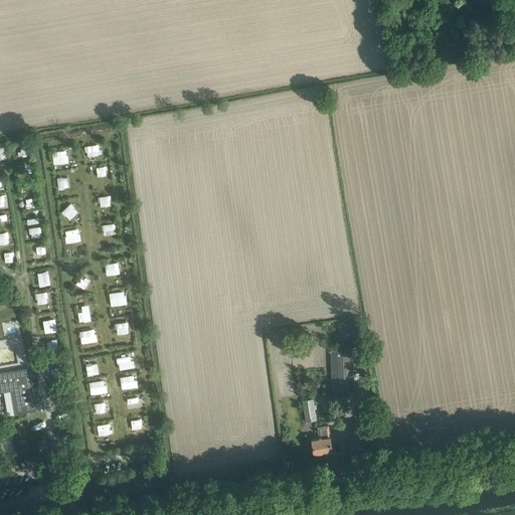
[(87,145),(88,156),(101,155),(100,144),(87,145)]
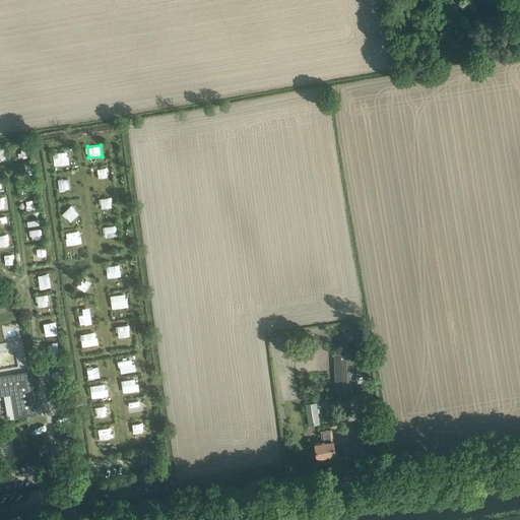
[(70,165),(69,150),(55,150),(55,165),(70,165)]
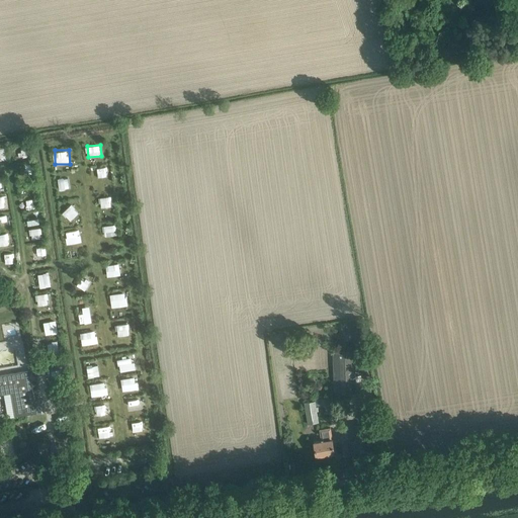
[(98,167),(98,177),(108,177),(107,166),(98,167)]
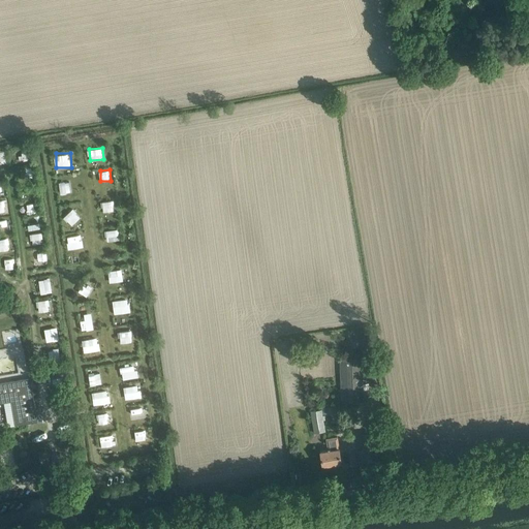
[(115,211),(115,199),(103,200),(104,212),(115,211)]
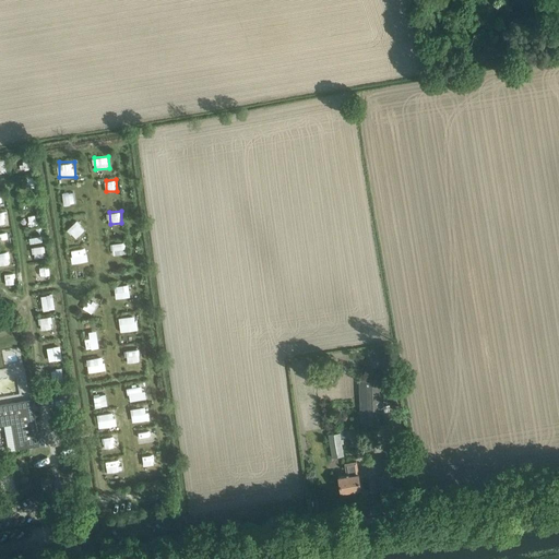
[(76,237),(84,229),(76,222),(69,229),(76,237)]
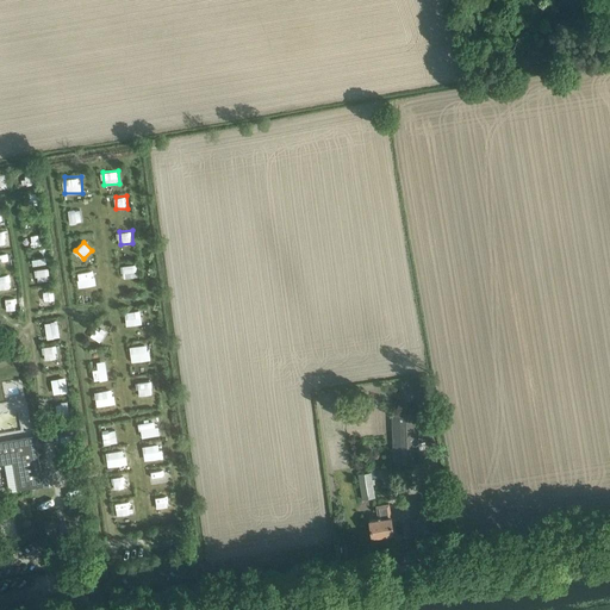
[(138,263),(123,265),(124,278),(138,277),(138,263)]
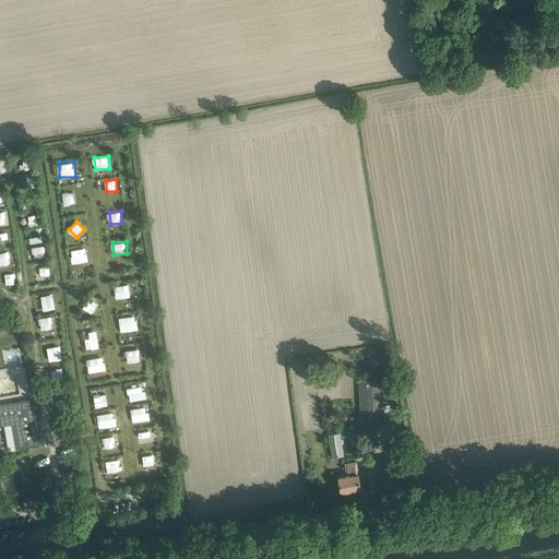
[(34,258),(47,258),(46,245),(34,245),(34,258)]
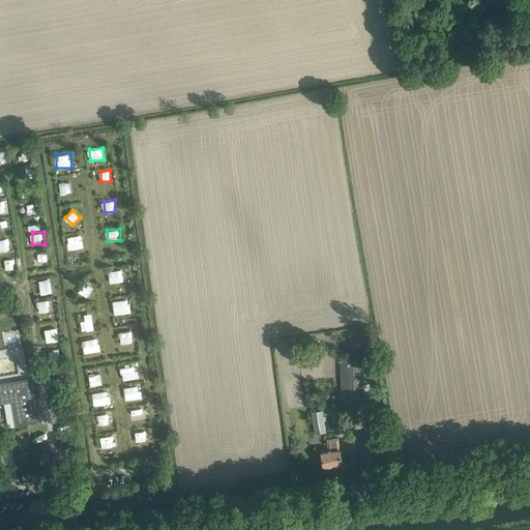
[(82,234),(67,236),(69,248),(84,246),(82,234)]
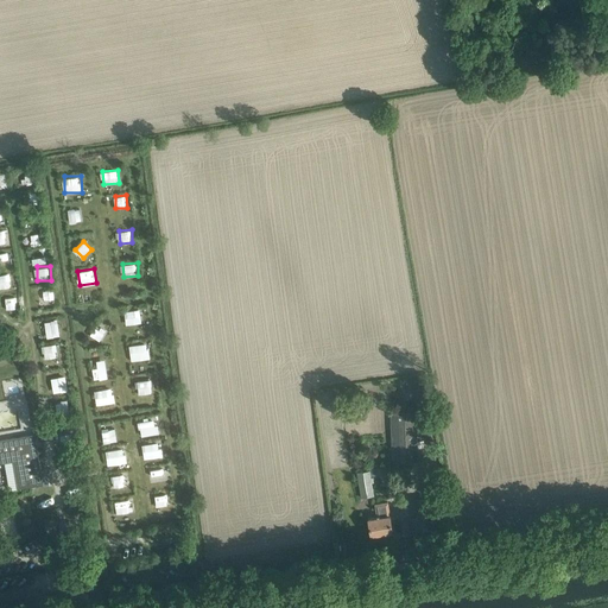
[(13,279),(4,279),(4,291),(13,290),(13,279)]
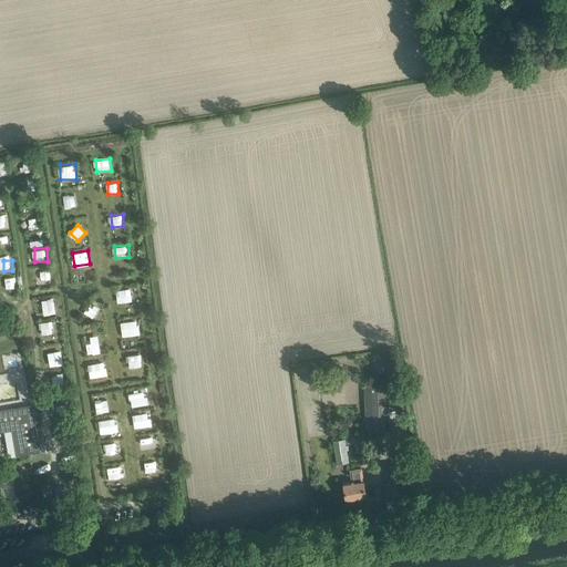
[(50,268),(37,269),(39,285),(52,282),(50,268)]
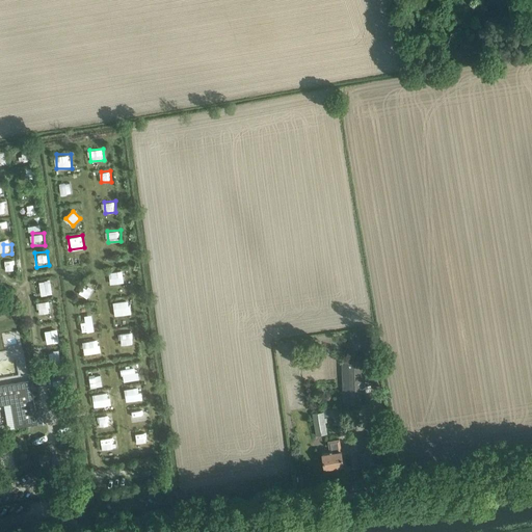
[(5,260),(6,268),(15,268),(14,260),(5,260)]
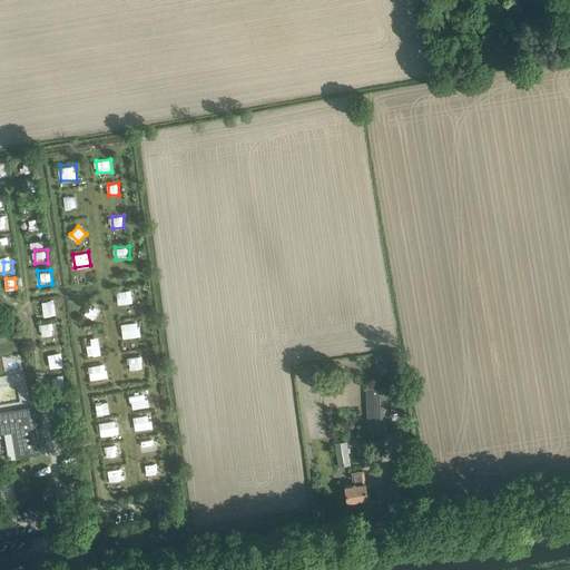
[(117,290),(119,304),(134,302),(133,288),(117,290)]
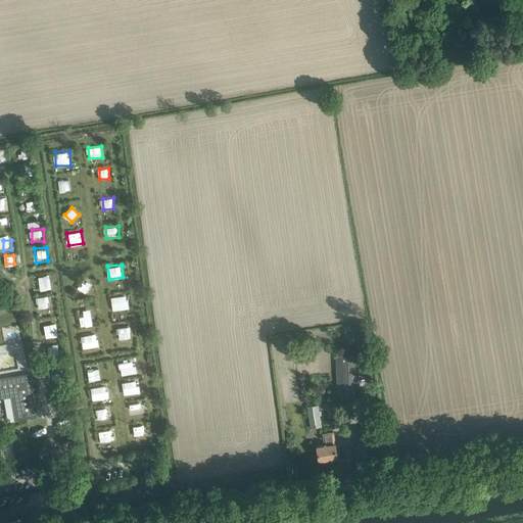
[(51,274),(40,276),(41,290),(53,288),(51,274)]
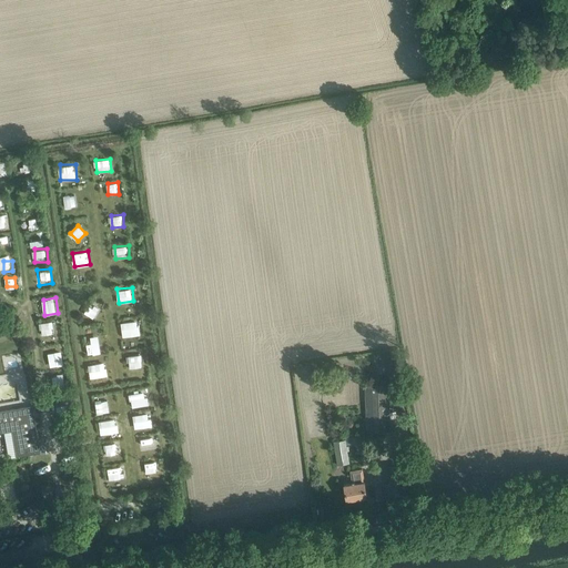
[(102,308),(92,303),(88,313),(97,317),(102,308)]
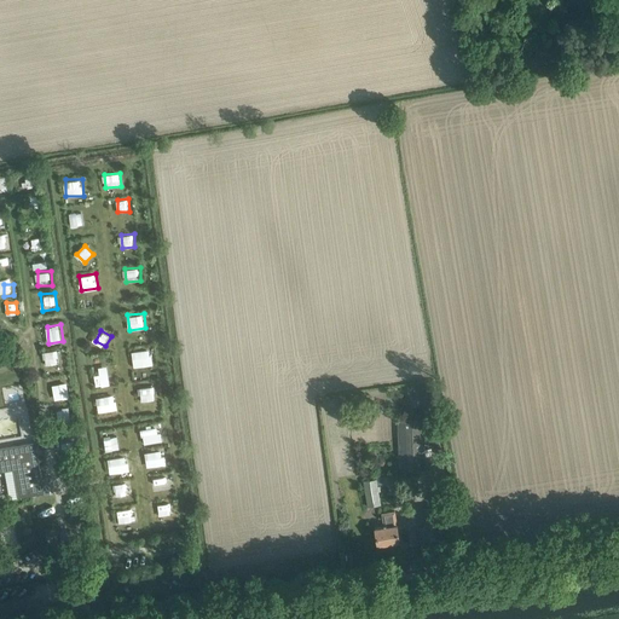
[(152,348),(133,350),(134,366),(154,365),(152,348)]
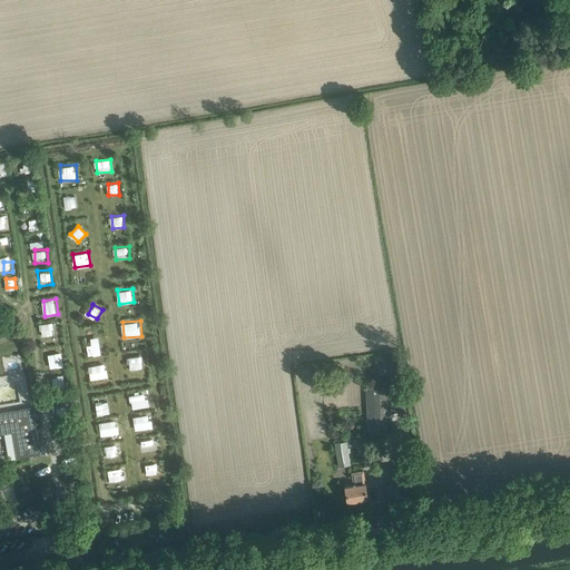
[(53,322),(40,322),(41,335),(55,334),(53,322)]
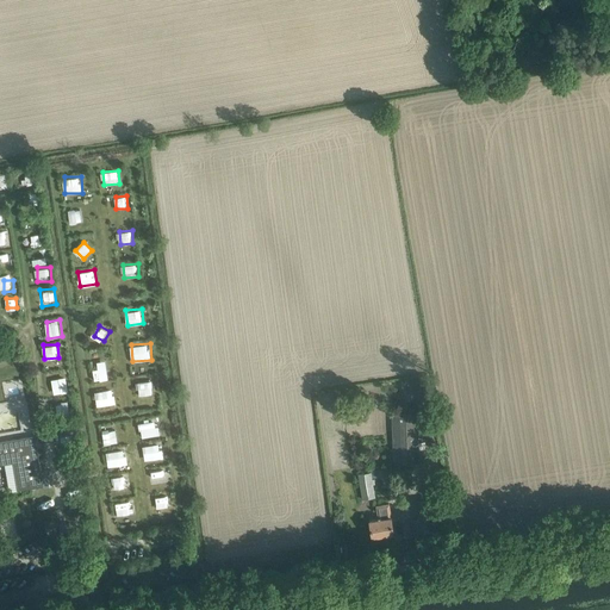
[(106,365),(93,366),(94,378),(107,377),(106,365)]
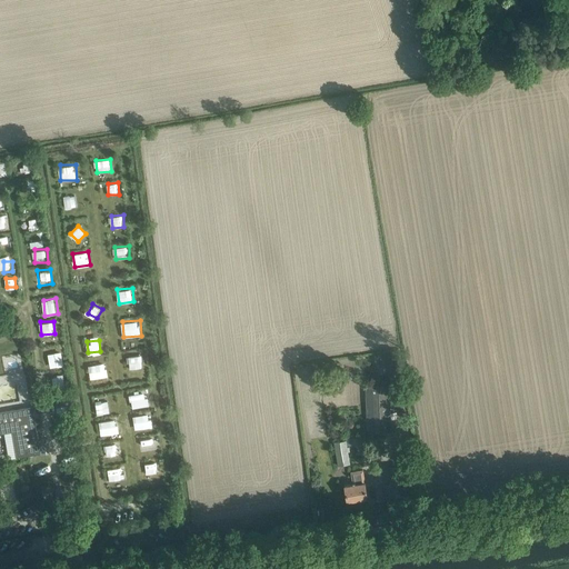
[(50,353),(52,367),(66,365),(63,351),(50,353)]
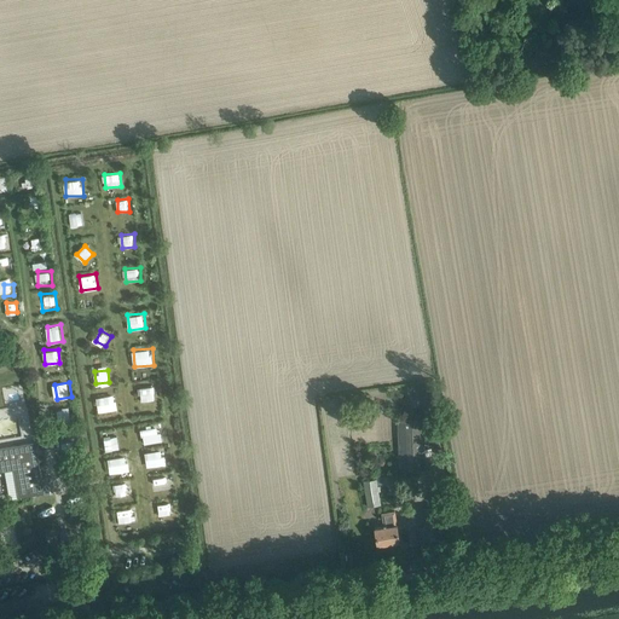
[(140,400),(156,400),(155,386),(139,387),(140,400)]
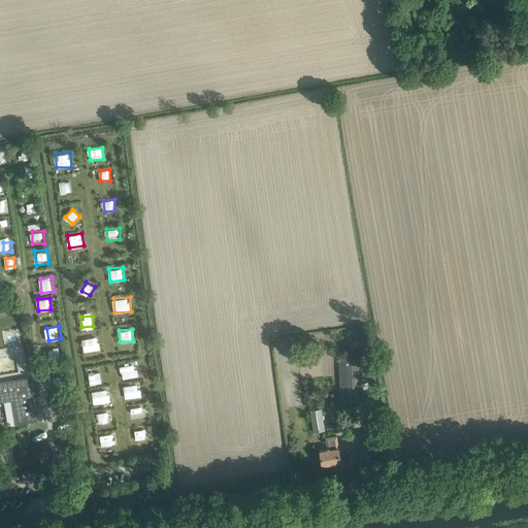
[(85,352),(101,349),(99,335),(83,338),(85,352)]
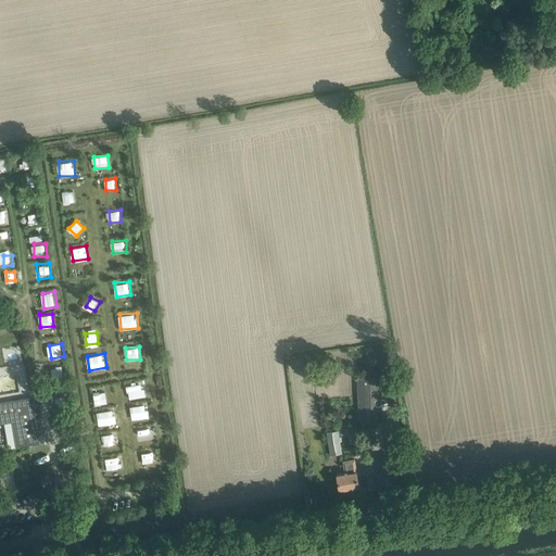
[(382,421),(380,377),(357,378),(361,422),(382,421)]
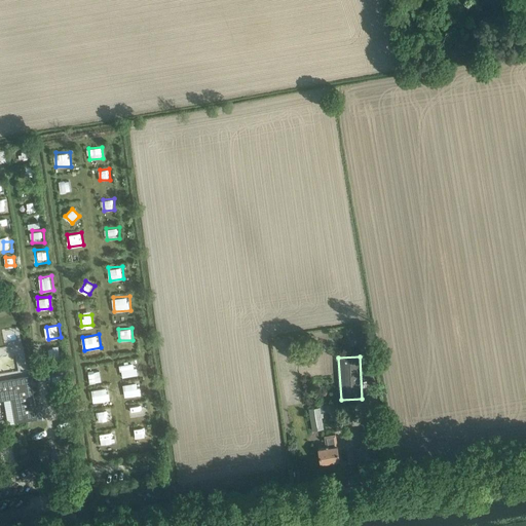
[(126,362),(127,374),(142,373),(141,361),(126,362)]
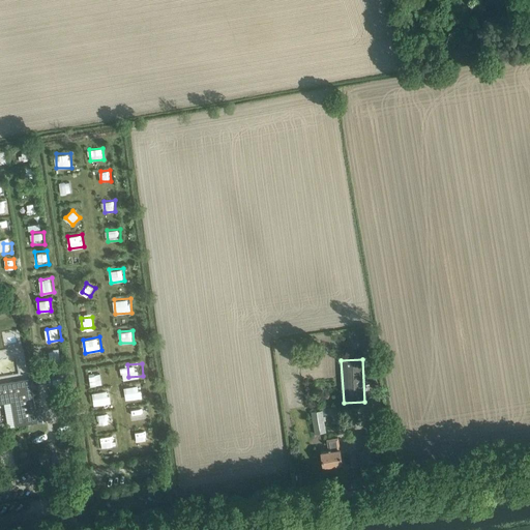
[(90,374),(91,386),(102,385),(101,374),(90,374)]
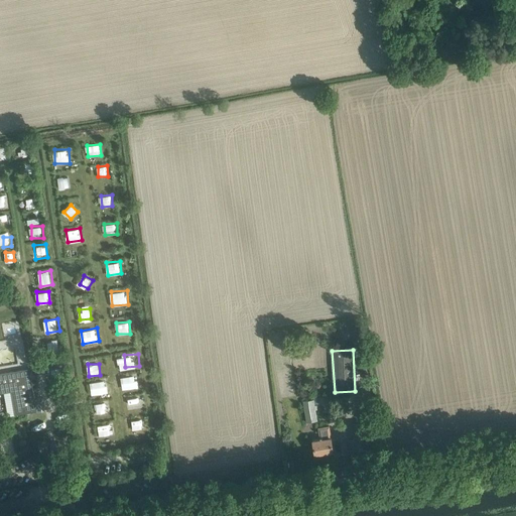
[(0,372),(0,387),(14,386),(18,405),(13,406),(15,414),(36,410),(29,368),(0,372)]
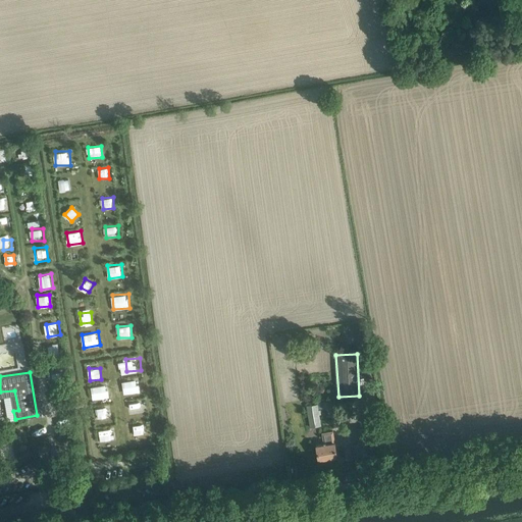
[(124,390),(140,390),(139,378),(124,379),(124,390)]
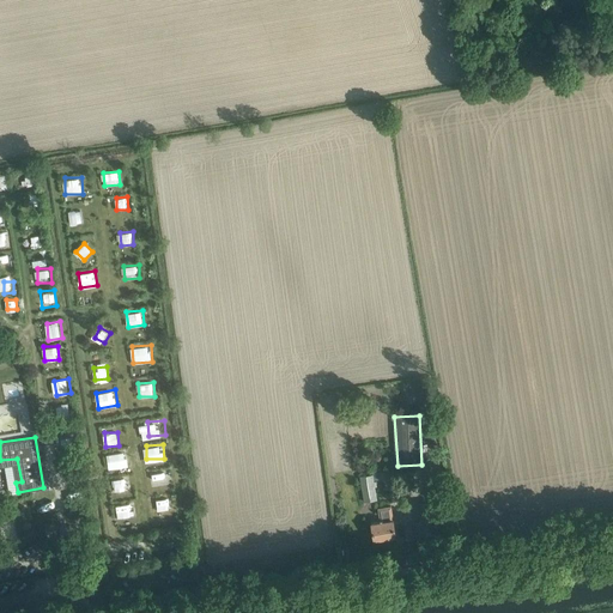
[(109,467),(126,467),(125,451),(109,453),(109,467)]
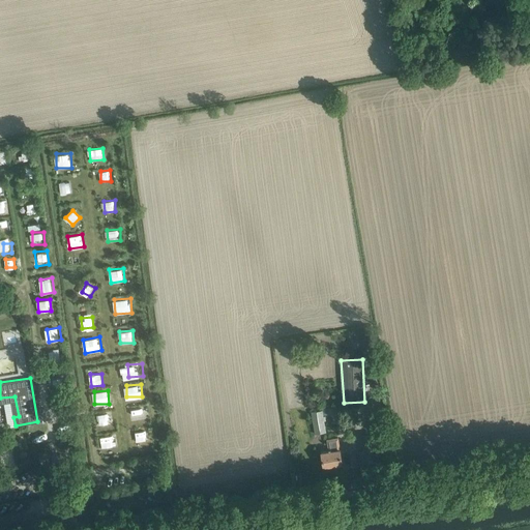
[(131,416),(146,415),(146,405),(131,405),(131,416)]
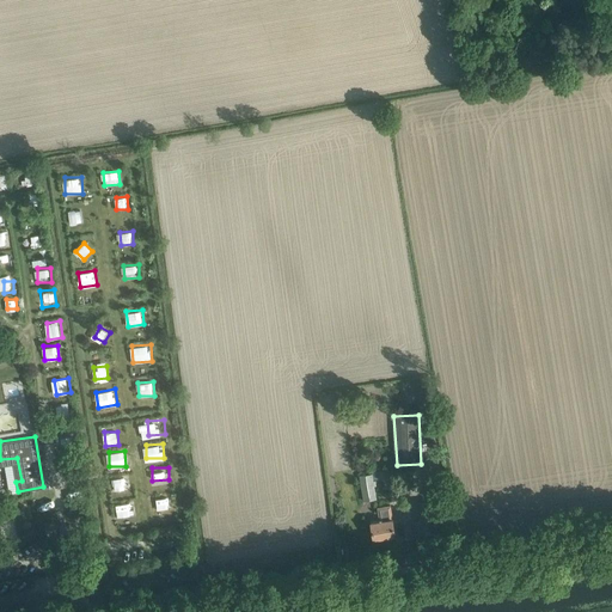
[(375,499),(371,473),(359,476),(363,500),(375,499)]
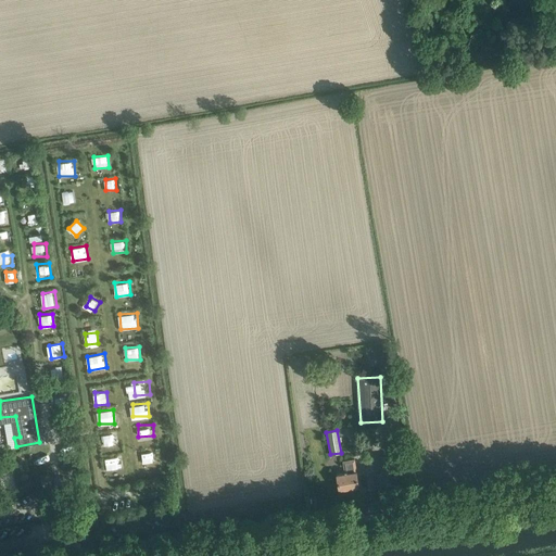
[(114,432),(103,433),(104,445),(116,444),(114,432)]
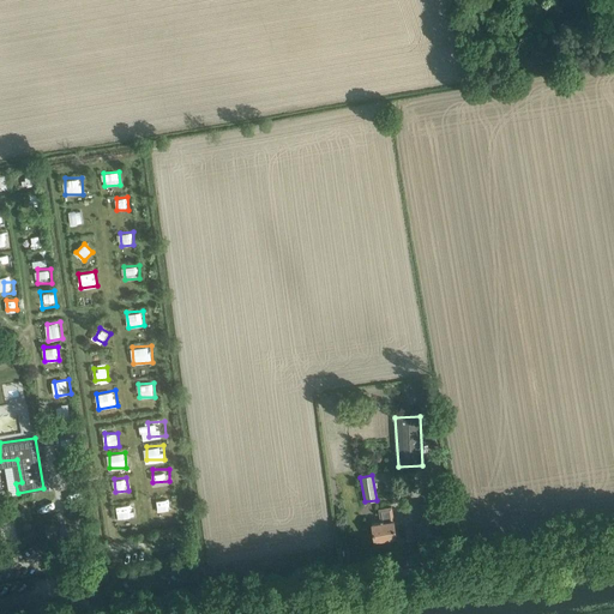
[(79,491),(66,493),(68,505),(82,503),(79,491)]
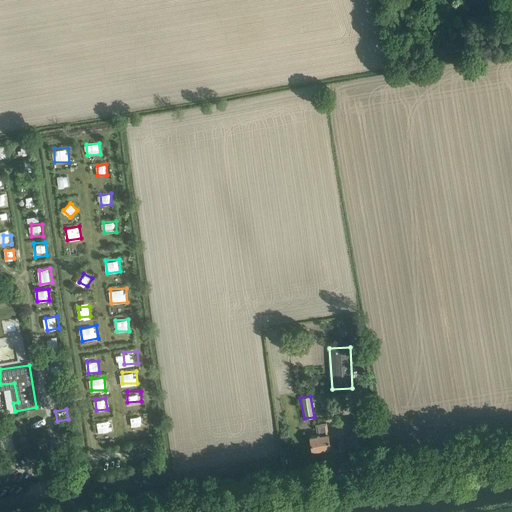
[(34,411),(34,422),(45,422),(45,411),(34,411)]
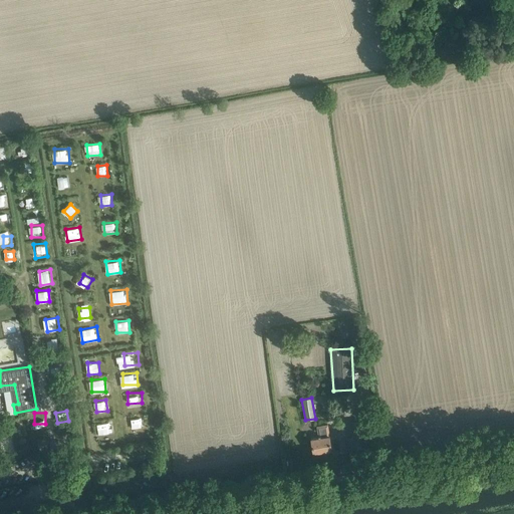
[(327,424),(317,426),(319,437),(311,438),(314,452),(331,449),(327,424)]
